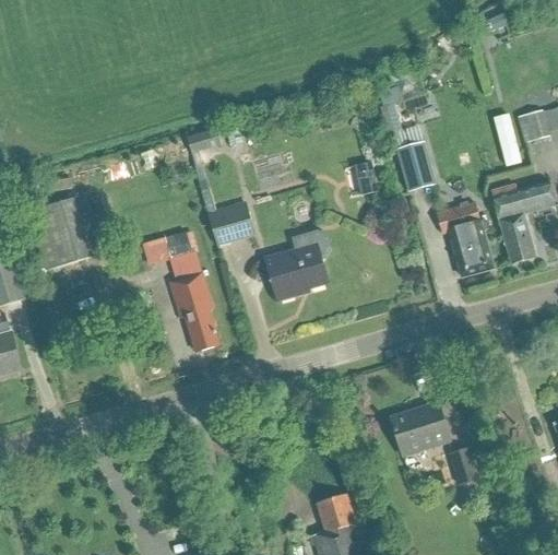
[(485,32),(508,22),(503,11),(481,21),(485,32)]
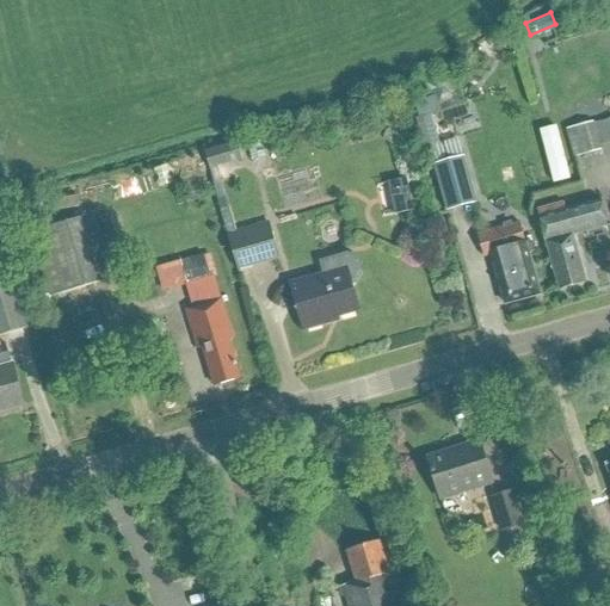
[(591,118),(575,123),(564,127),(572,155),(599,147),(591,118)]
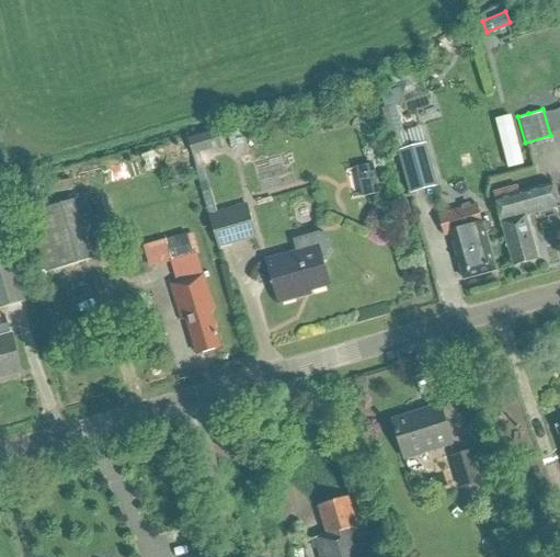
[(421,118),(401,124),(406,140),(425,136),(421,118)]
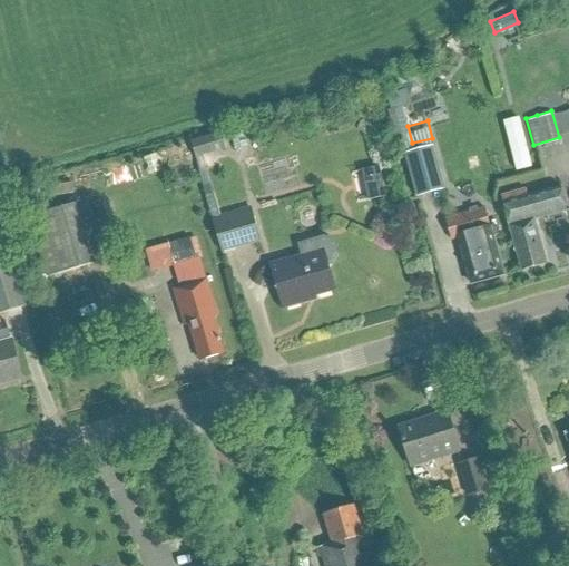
[(196,154),(224,146),(219,127),(190,136),(196,154)]
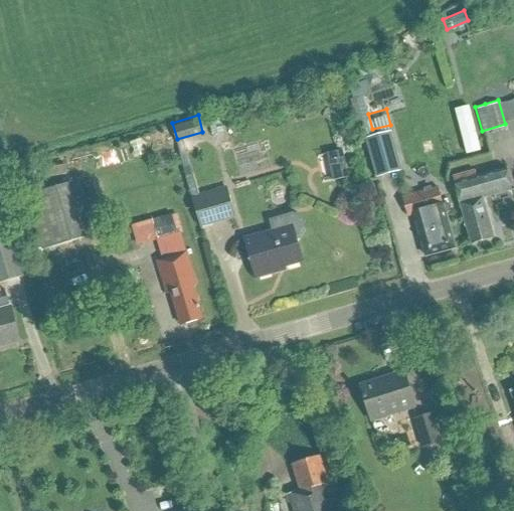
[(364,136),(374,175),(399,168),(389,129),(364,136)]
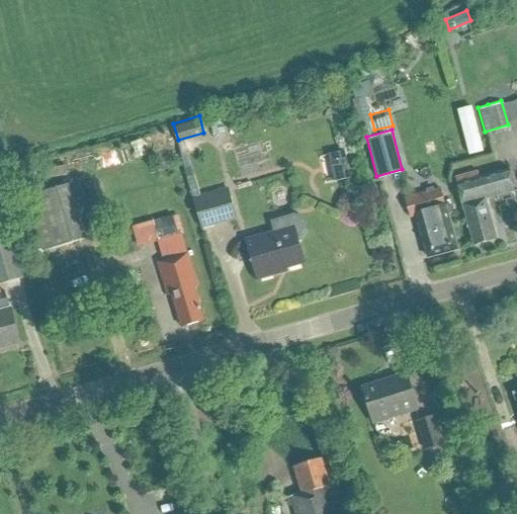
[(337,161),(361,156),(356,135),(333,140),(337,161)]
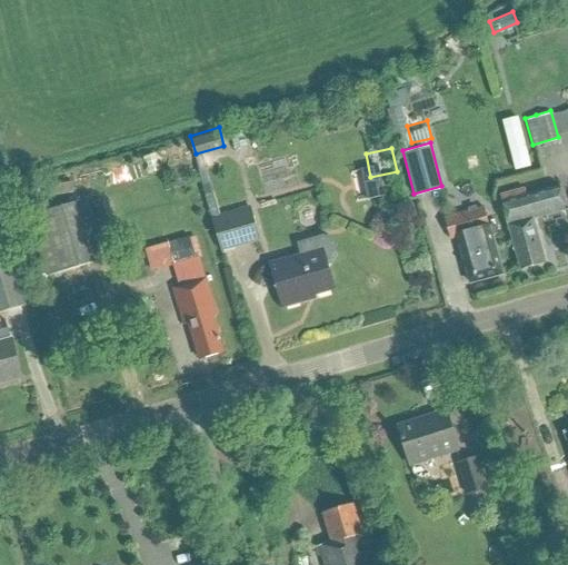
[(526,192),(525,186),(499,192),(519,266),(544,259),(531,216),(565,207),(559,184),(526,192)]
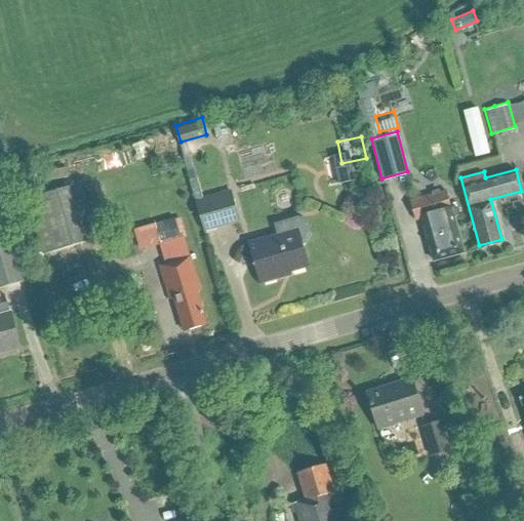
[(70,185),(27,198),(25,199),(42,252),(86,238),(70,185)]
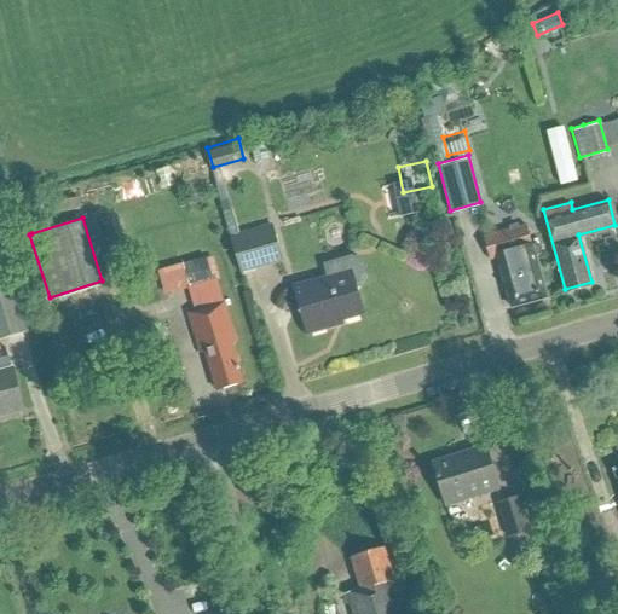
[(271,222),(230,232),(229,232),(238,270),(279,260),(271,222)]
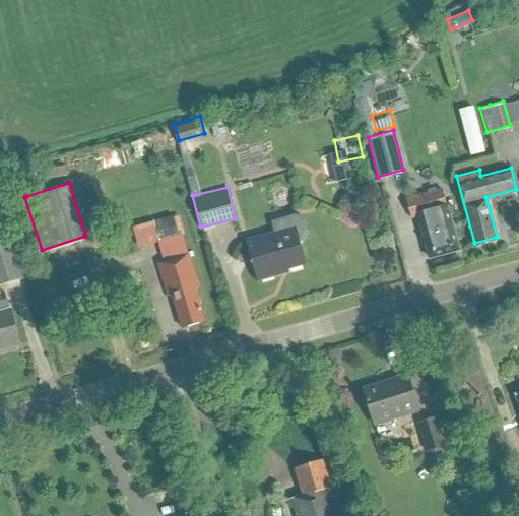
[(429,256),(458,248),(441,187),(405,196),(410,216),(417,214),(429,256)]
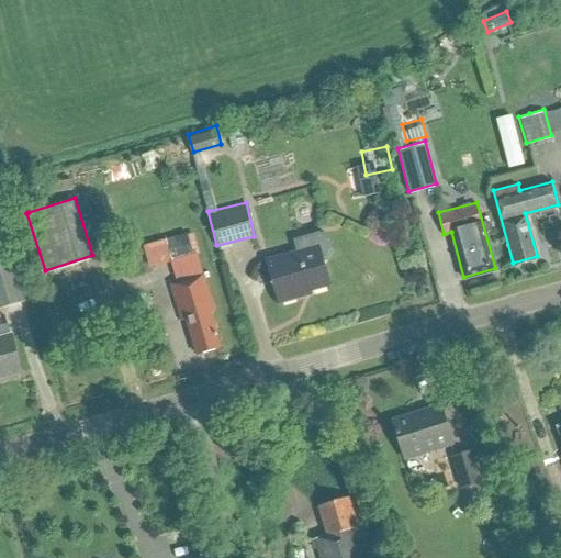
[(170,256),(192,250),(188,231),(166,237),(170,256)]
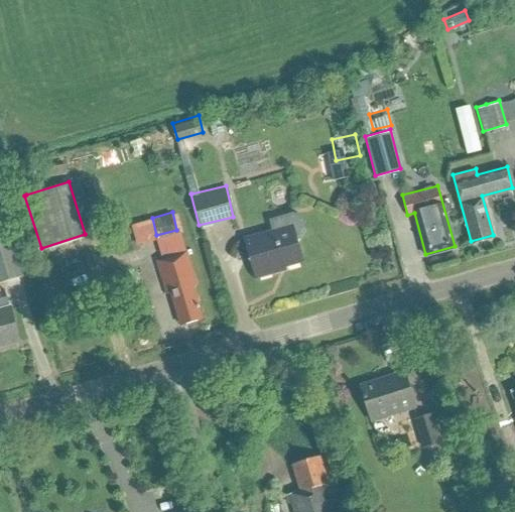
[(268,218),(271,229),(245,237),(256,275),(286,267),(285,264),(301,259),(295,239),(299,238),(305,227),(302,217),(292,212),(268,218)]
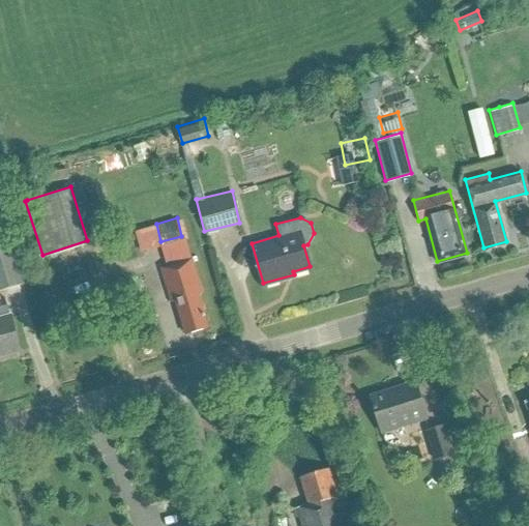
[(0,288),(22,283),(11,245),(0,249),(0,288)]
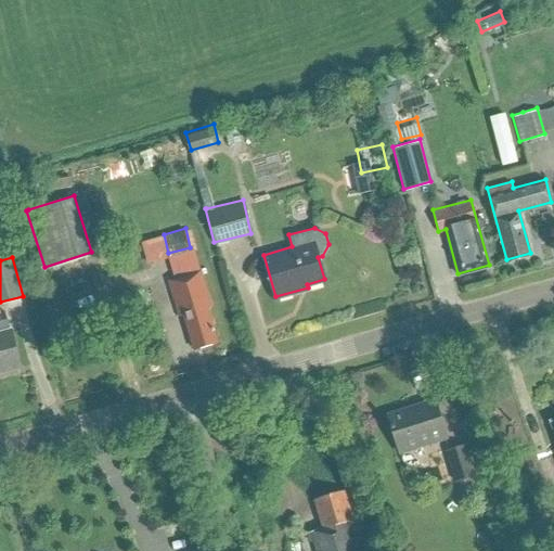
[(211,304),(200,269),(168,279),(179,314),(183,312),(194,347),(217,341),(206,305),(211,304)]
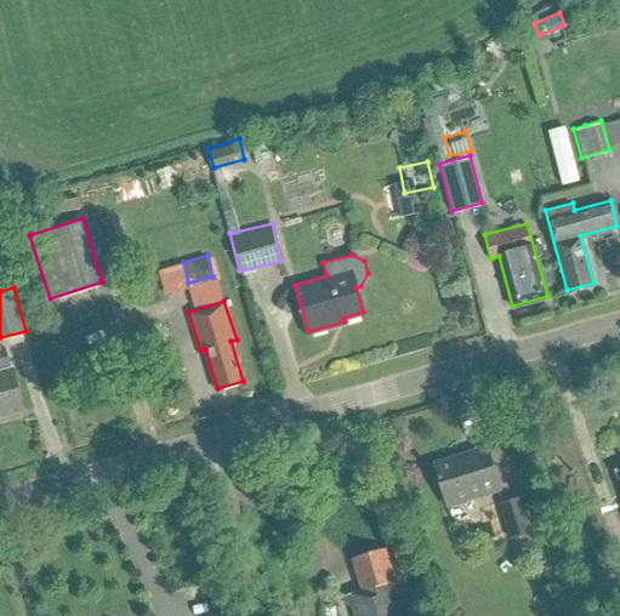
[(26,319),(38,388),(55,385),(43,317),(26,319)]
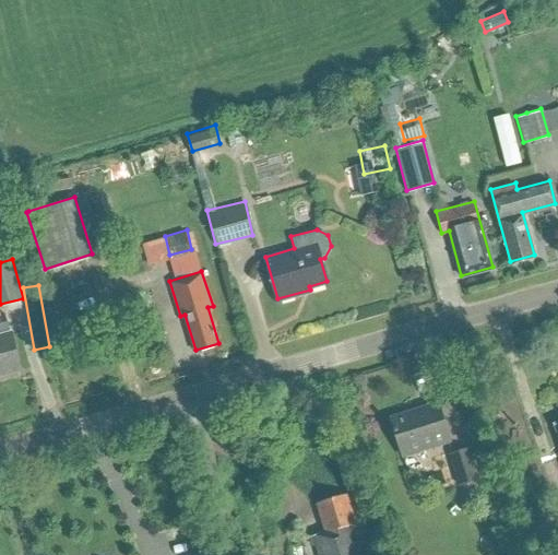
[(0,374),(21,368),(10,330),(0,332),(0,374)]
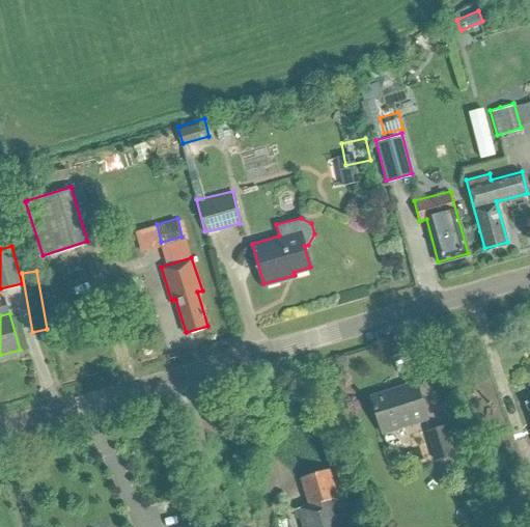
[(382,432),(426,417),(415,381),(370,395),(382,432)]
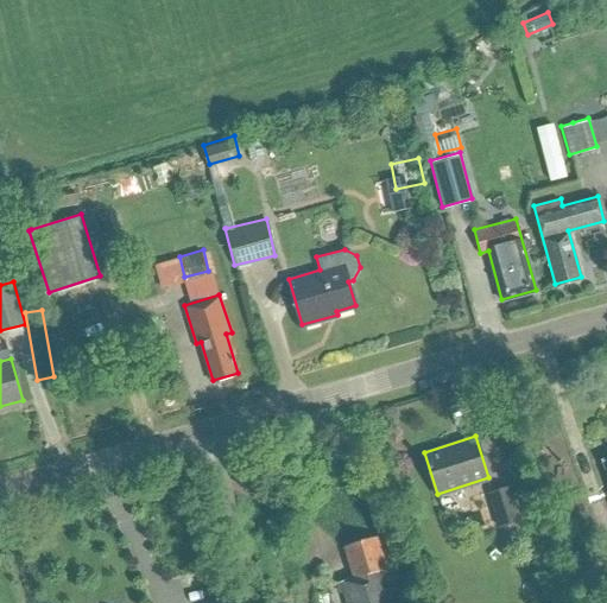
[(525,535),(520,519),(509,486),(488,492),(500,526),(501,525),(507,541),(525,535)]
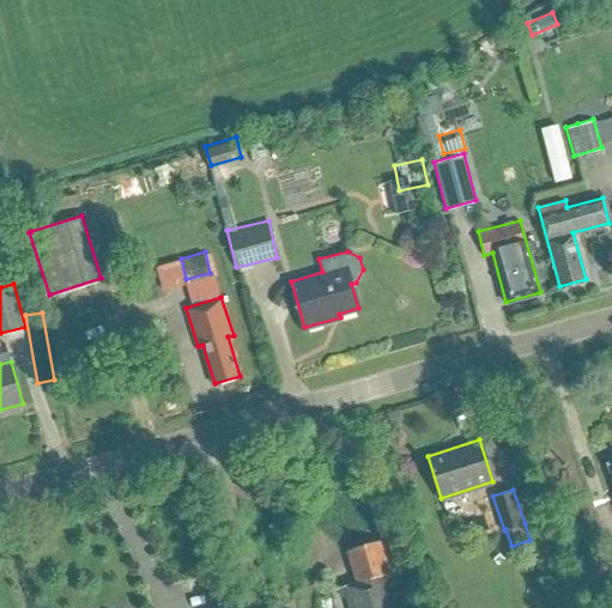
[(346,549),(356,581),(357,585),(346,589),(352,607),(403,607),(392,571),(382,539),(346,549)]
